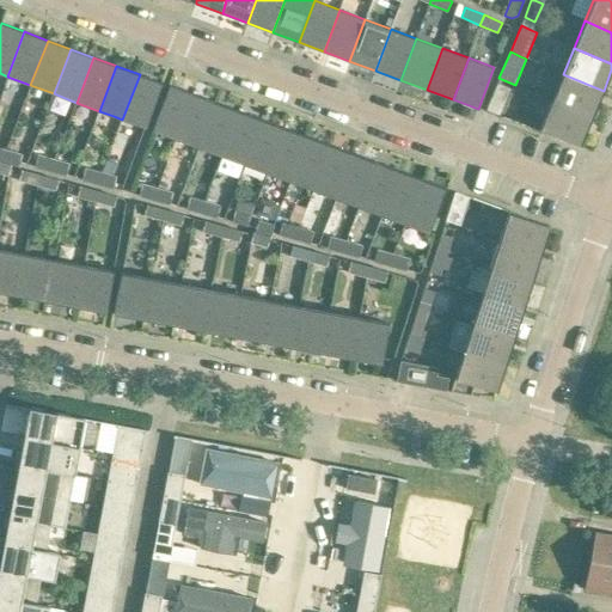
[(163,83),(140,74),(122,120),(145,128),(146,128),(163,83)]
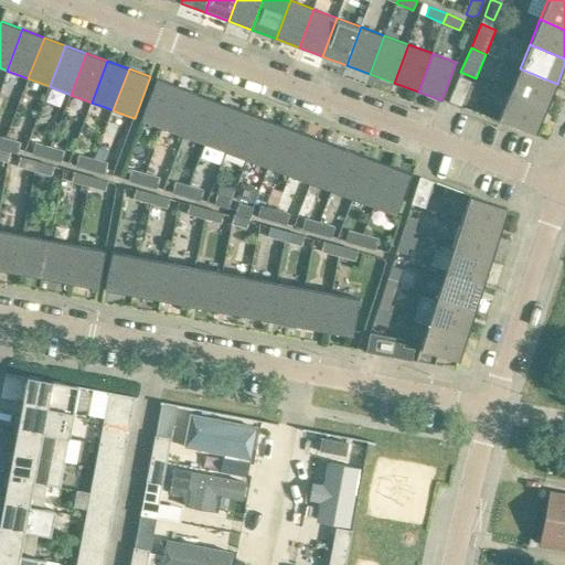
[(520,68),(509,93),(546,108),(557,84),(520,68)]
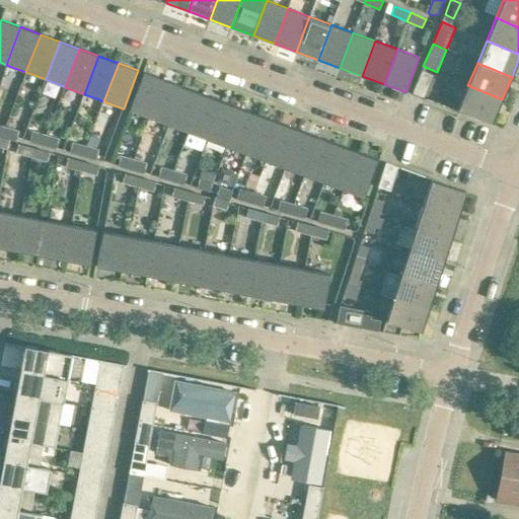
[(412,94),(424,98),(434,75),(422,70),(412,94)]
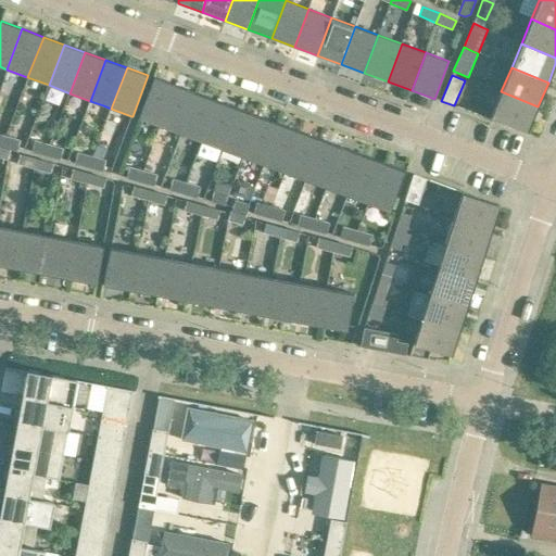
[(139,118),(160,126),(175,86),(153,77),(138,118),(139,118)]
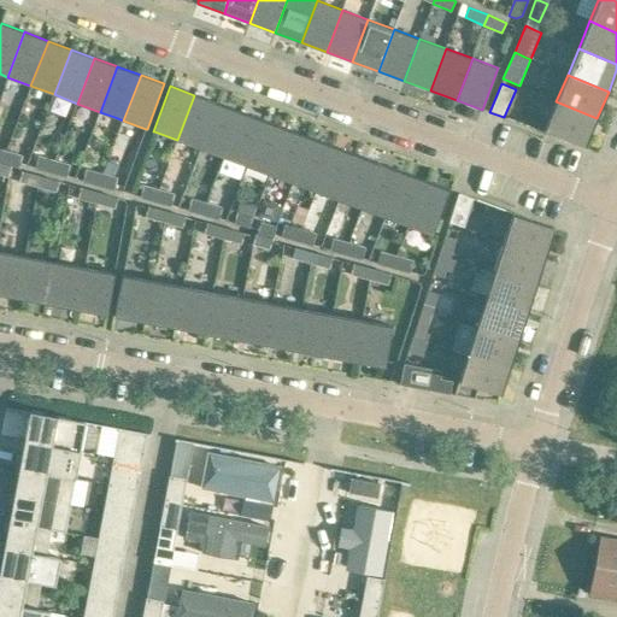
[(217,104),(194,95),(177,140),(200,148),(217,104)]
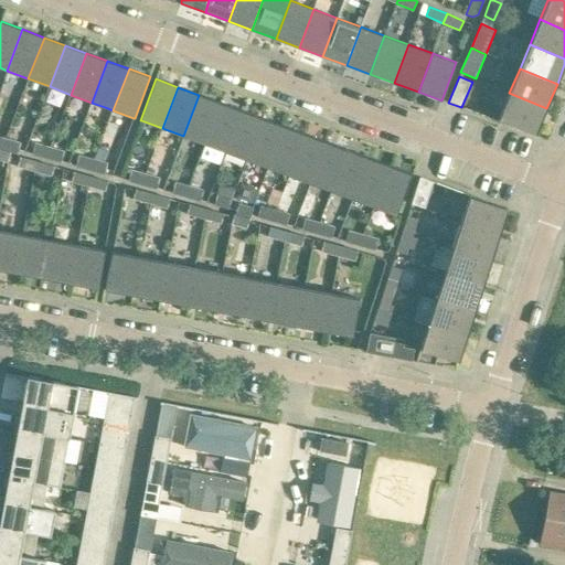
[(535,135),(546,108),(509,93),(498,120),(496,119),(496,120),(515,128),(515,127),(535,135)]
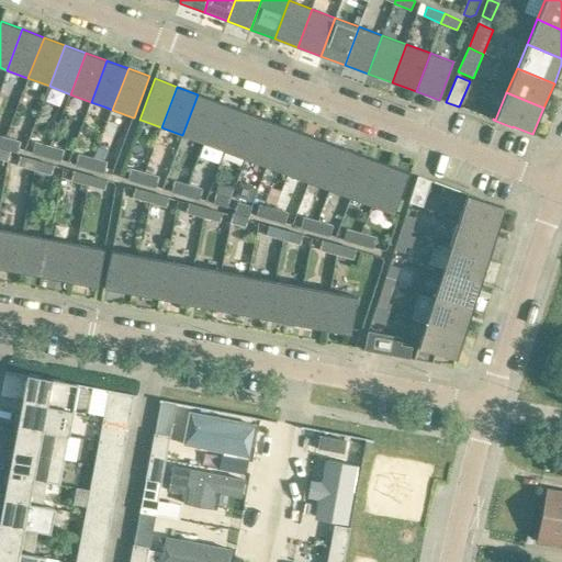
[(218,102),(198,94),(182,135),(203,144),(218,102)]
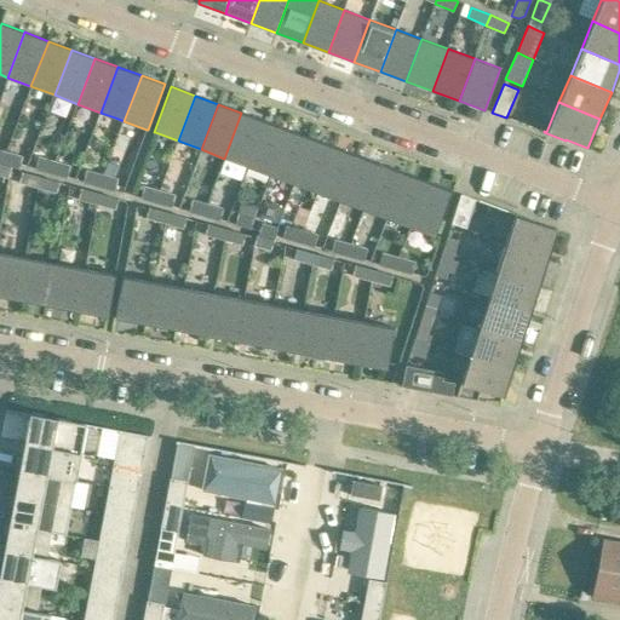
[(264,121),(241,113),(224,159),(247,167),(264,121)]
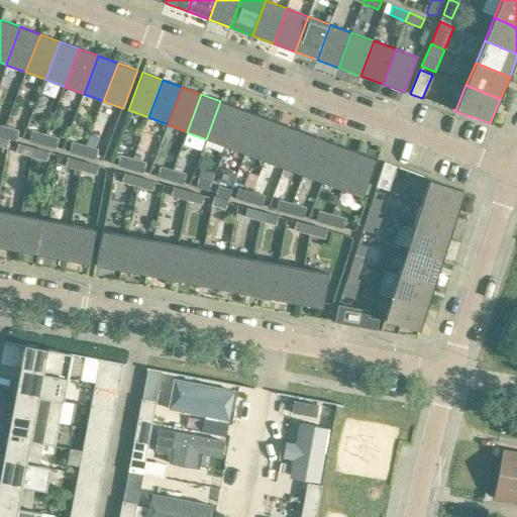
[(240,108),(220,101),(206,139),(226,146),(240,108)]
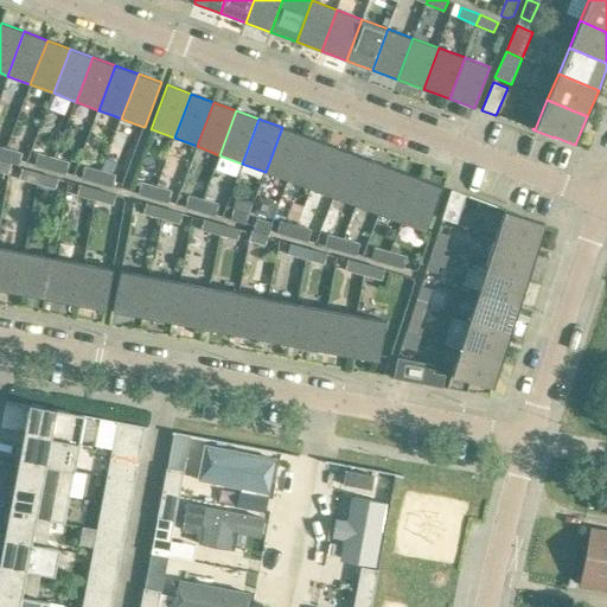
[(305,135),(282,127),(266,172),(288,180),(305,135)]
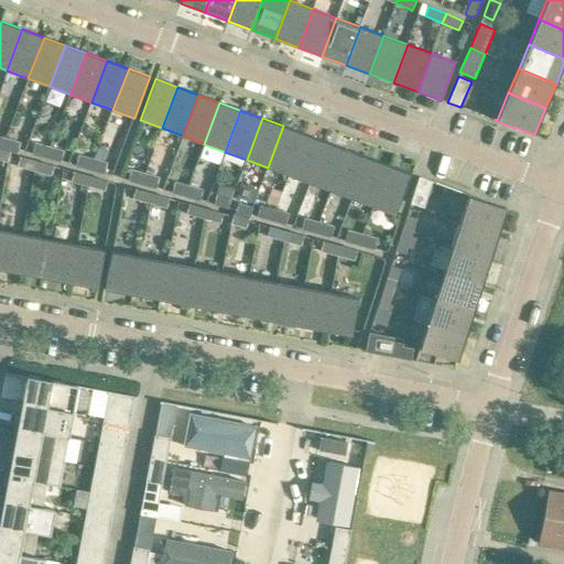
[(304,133),(283,126),(268,167),(289,175),(304,133)]
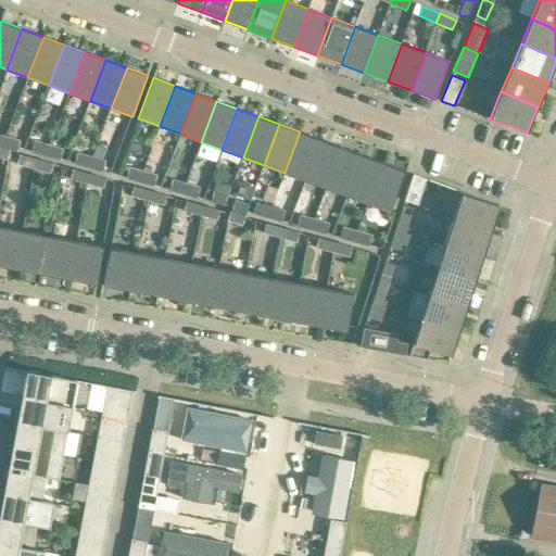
[(320,140),(300,131),(285,173),(305,180),(320,140)]
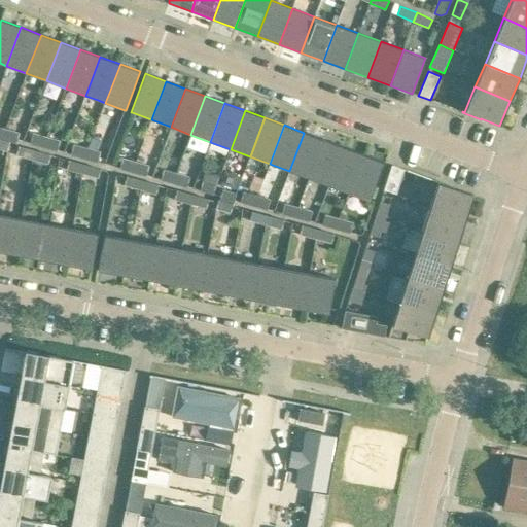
[(20,134),(5,130),(3,139),(10,141),(16,143),(18,140),(20,134)]
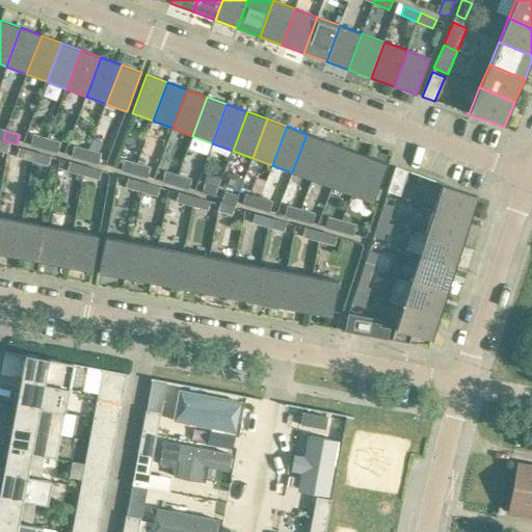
[(327,141),(307,134),(292,173),(313,181),(327,141)]
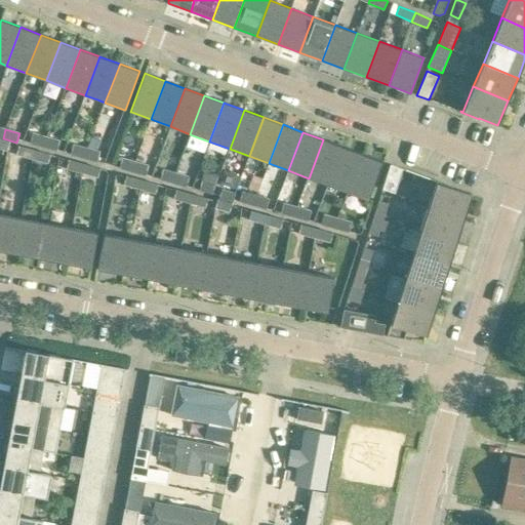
[(43,147),(46,137),(32,133),(30,143),(43,147)]
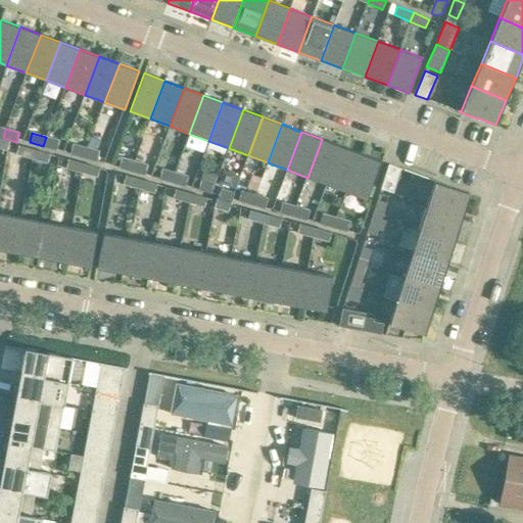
[(10,140),(3,138),(0,137),(0,148),(7,150),(10,140)]
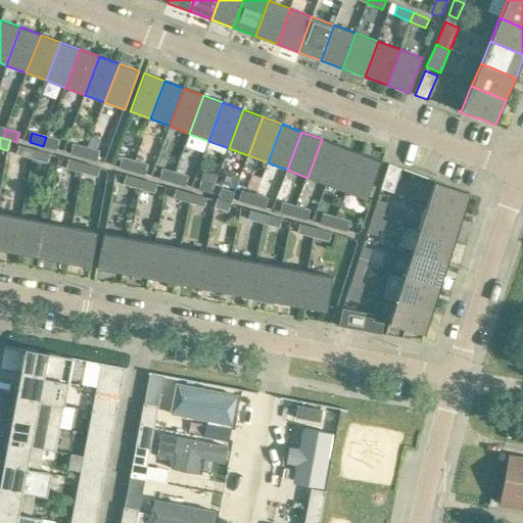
[(59,140),(46,137),(43,146),(57,150),(59,140)]
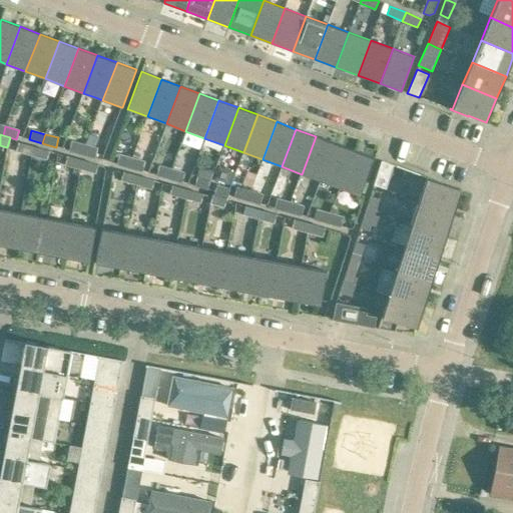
[(335,143),(316,136),(302,174),(321,181),(335,143)]
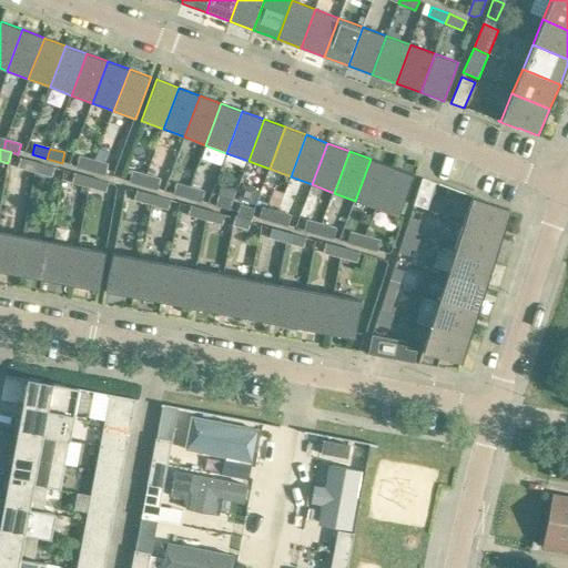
[(90,171),(93,161),(79,156),(75,166),(90,171)]
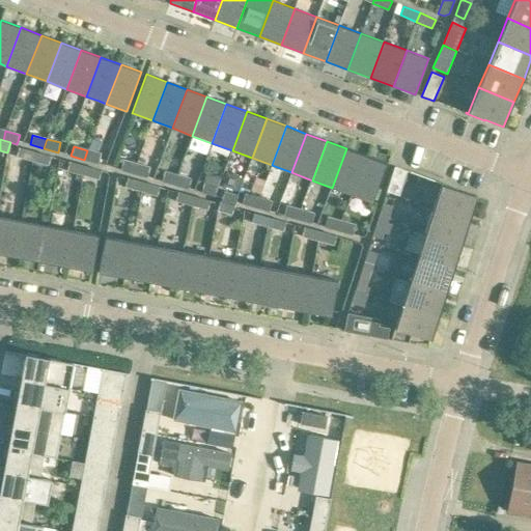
[(17,157),(32,161),(34,152),(19,147),(17,157)]
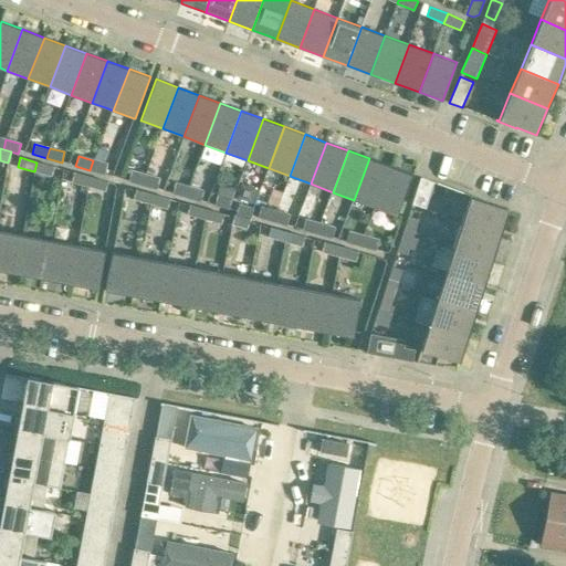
[(390,166),(369,158),(354,200),(375,208),(390,166)]
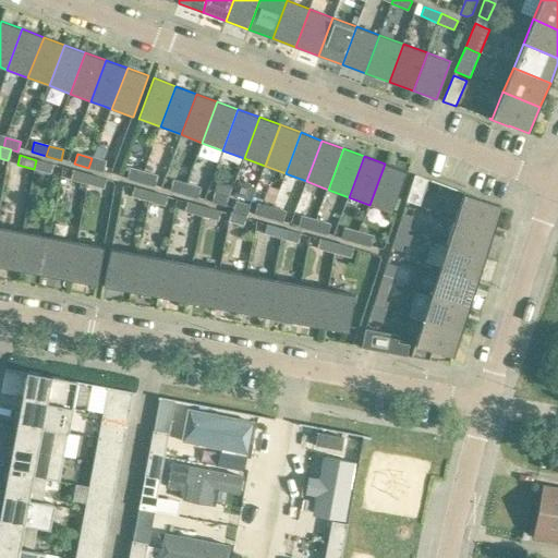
[(104,172),(104,170),(106,161),(104,161),(92,158),(88,168),(104,172)]
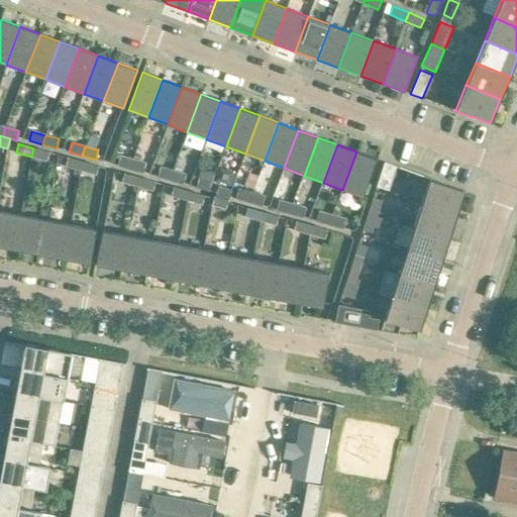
[(49,152),(33,148),(31,157),(47,162),(49,152)]
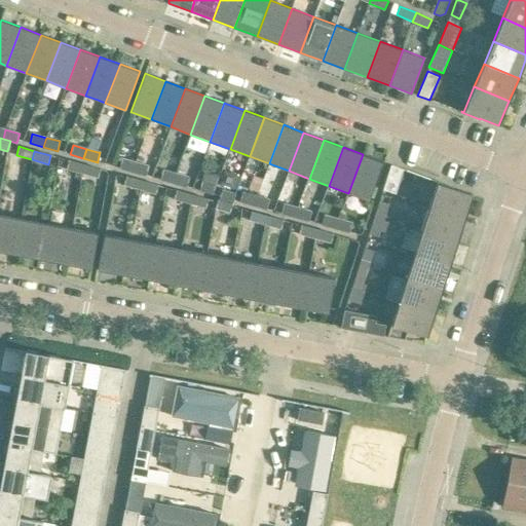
[(382,161),(363,154),(348,193),(368,200),(369,199),(382,161)]
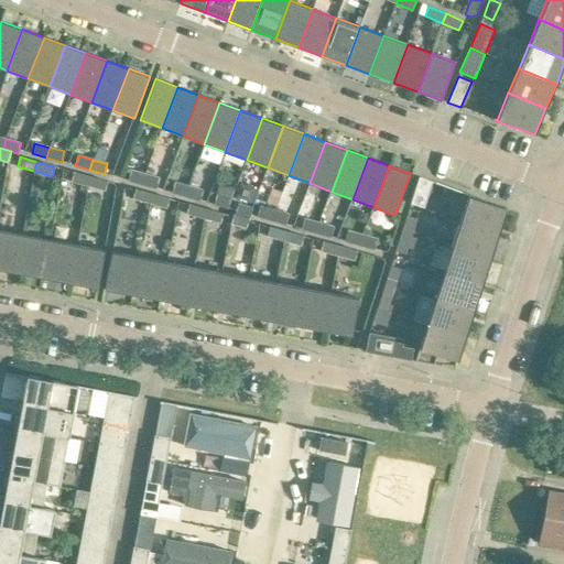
[(142,184),(145,174),(130,170),(128,181),(142,184)]
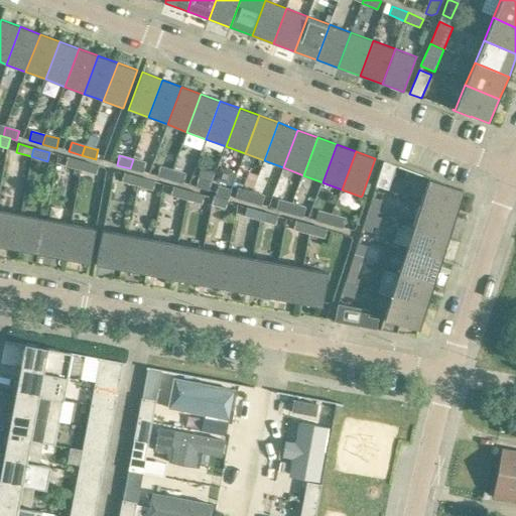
[(65,166),(81,170),(83,161),(67,157),(65,166)]
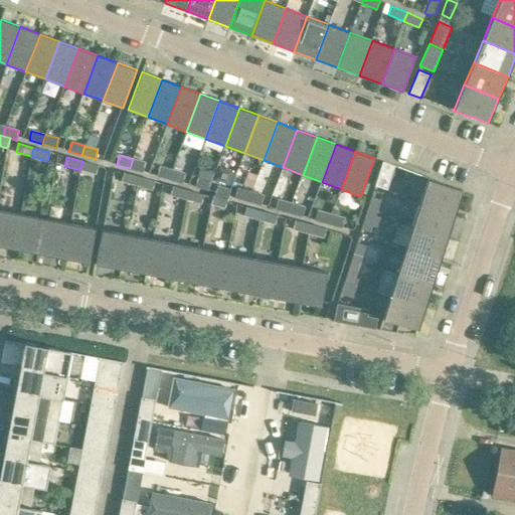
[(146,163),(133,159),(130,168),(143,172),(146,163)]
